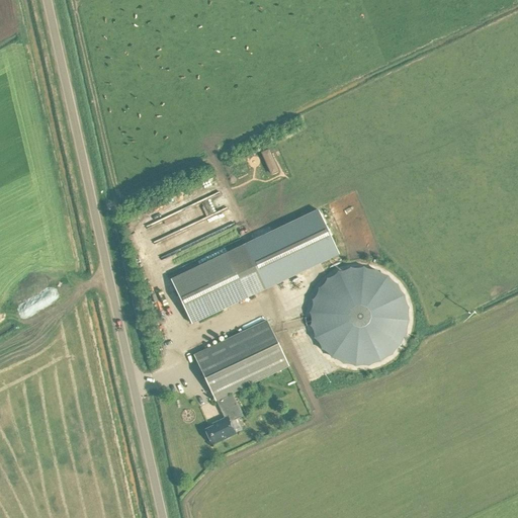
[(197,185),(202,198),(216,193),(210,180),(197,185)]
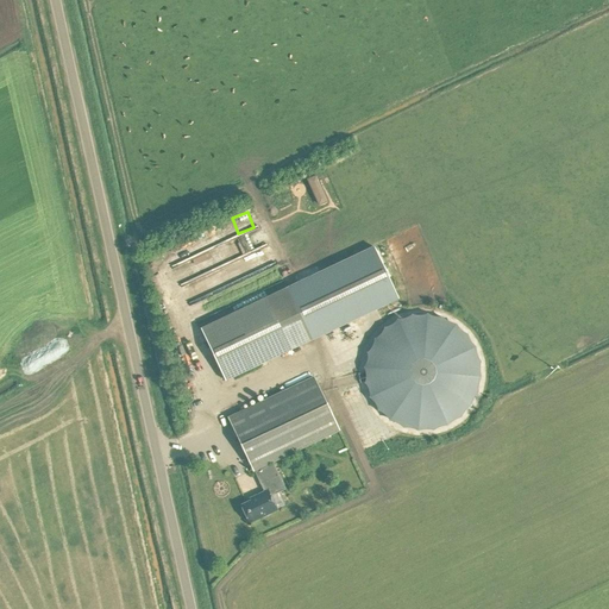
[(397,300),(374,248),(288,288),(312,340),(397,300)]
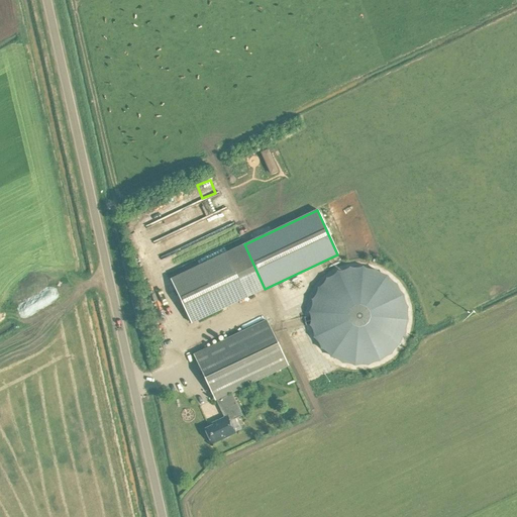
[(199,220),(200,232),(217,231),(216,220),(199,220)]
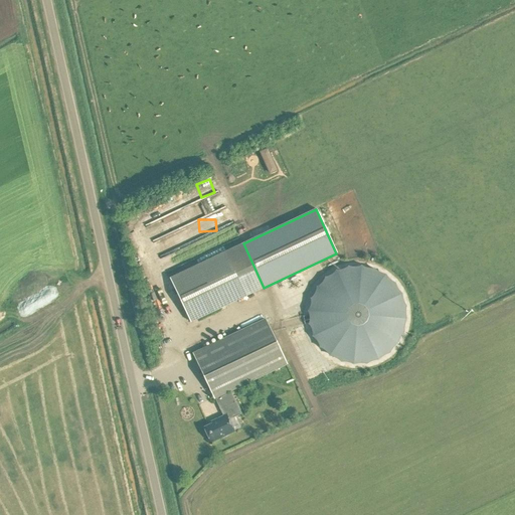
[(191,322),(264,288),(243,243),(170,279),(191,322)]
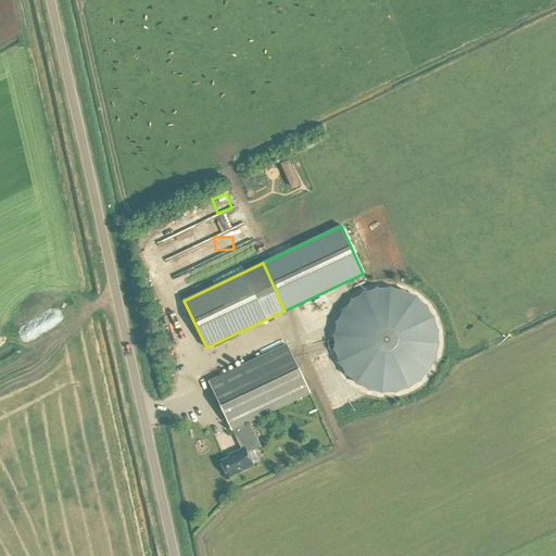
[(340,330),(345,370),(361,382),(381,389),(382,390),(387,386),(396,384),(399,384),(403,379),(404,393),(407,389),(407,382),(413,381),(415,383),(430,381),(444,341),(442,327),(439,324),(432,325),(414,318),(411,327),(406,327),(404,330),(393,332),(386,326),(383,313),(387,307),(377,300),(356,302),(345,317),(340,330)]
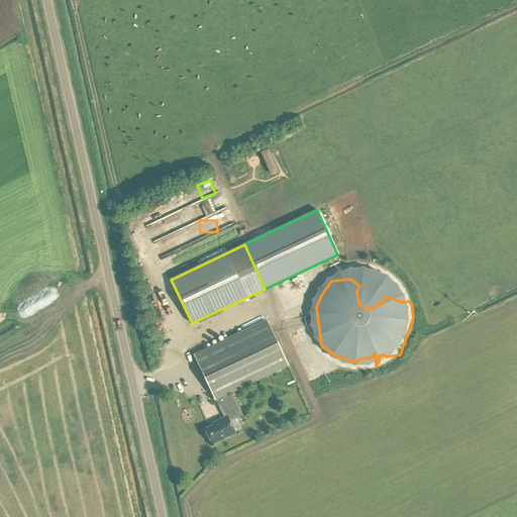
[(214,400),(288,365),(267,321),(194,355),(214,400)]
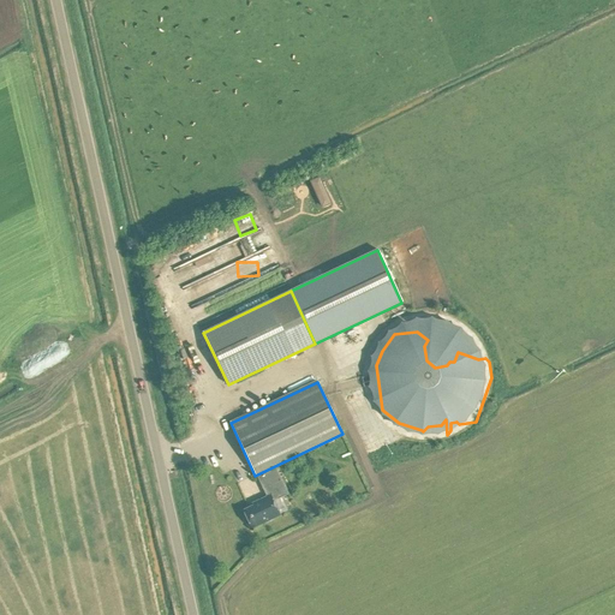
[(251,529),(280,515),(273,501),(288,494),(276,470),(257,478),(267,497),(258,501),(260,503),(243,511),(251,529)]
